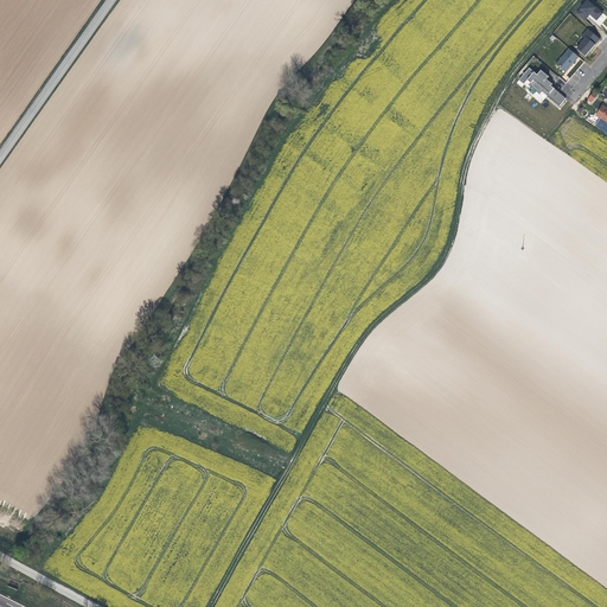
[(589,1),(579,14),(586,21),(590,17),(592,14),(598,20),(604,13),(598,7),(596,8),(589,1)]
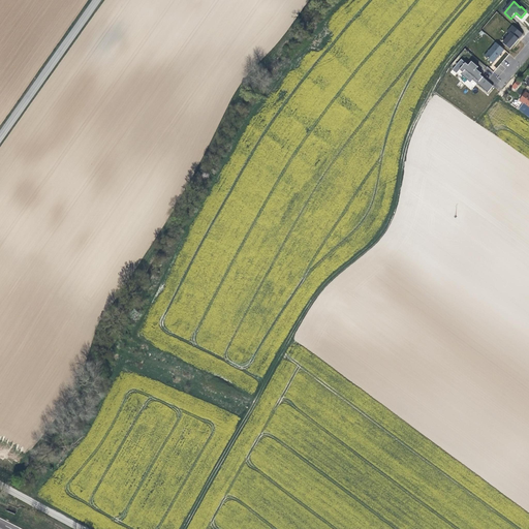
[(511,35),(504,43),(511,50),(519,40),(524,34),(514,26),(508,32),(511,35)]
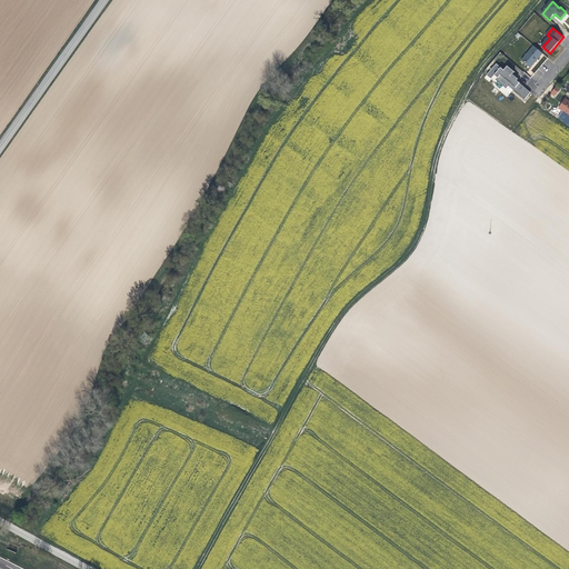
[(543,55),(535,47),(522,61),(531,69),(537,62),(543,55)]
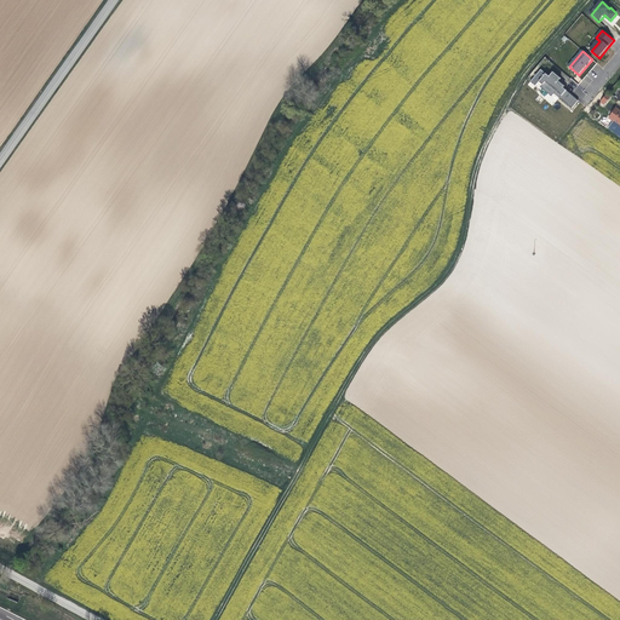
[(562,96),(564,92),(561,90),(563,87),(564,86),(558,80),(561,78),(552,72),(549,76),(545,73),(538,81),(543,85),(545,81),(556,91),(562,96)]
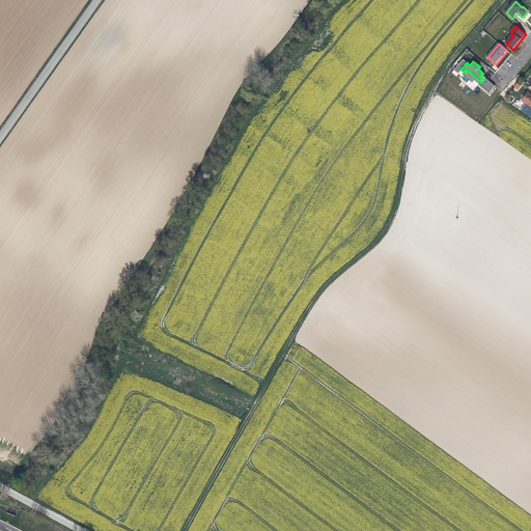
[(474,80),(476,78),(467,70),(465,73),(463,75),(472,83),(474,80)]
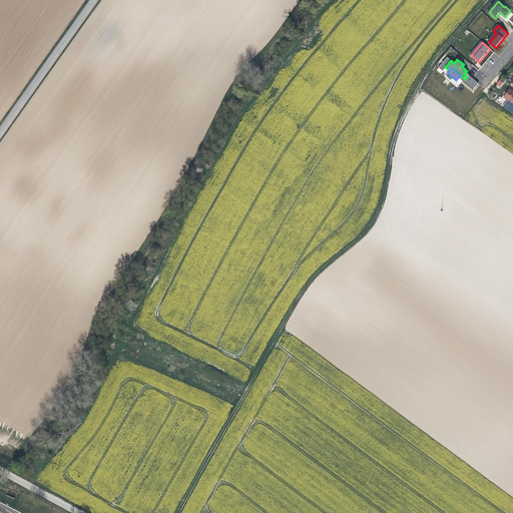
[(465,79),(460,75),(458,77),(473,89),(478,83),(469,74),(467,76),(465,79)]
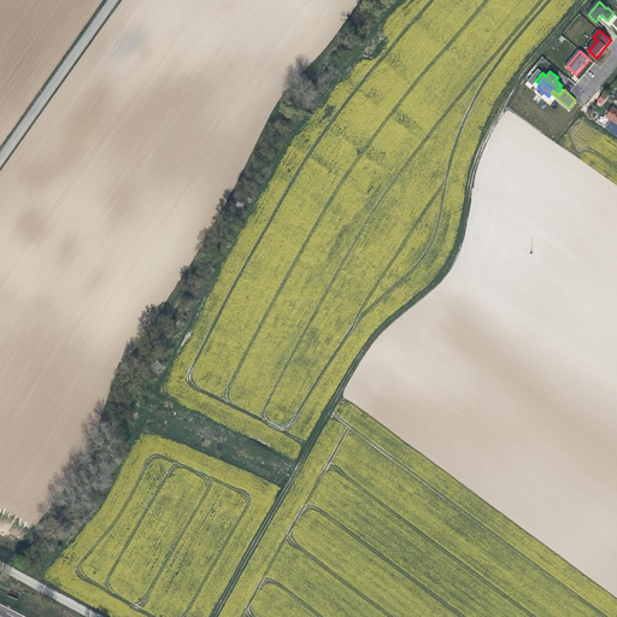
[(616,109),(613,107),(606,117),(611,121),(616,125),(616,109)]
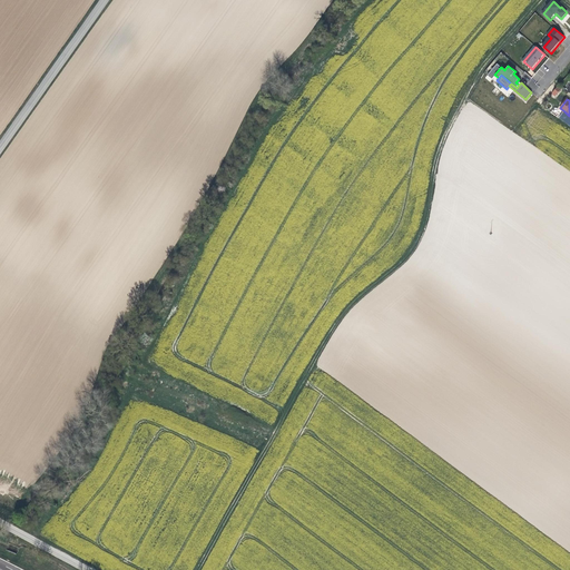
[(569,116),(564,111),(559,118),(569,126),(569,116)]
